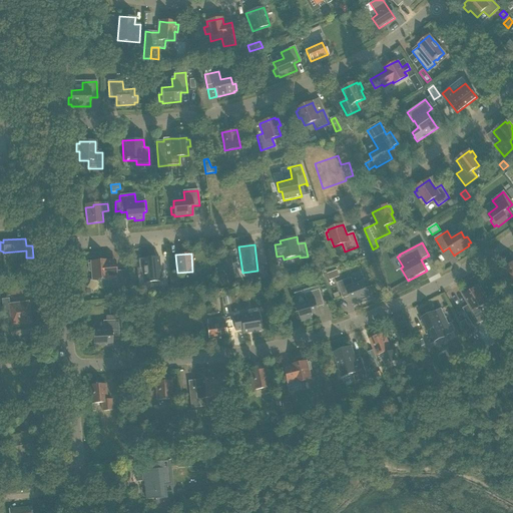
[(158,258),(138,259),(139,269),(143,269),(144,284),(153,283),(153,288),(161,287),(158,258)]
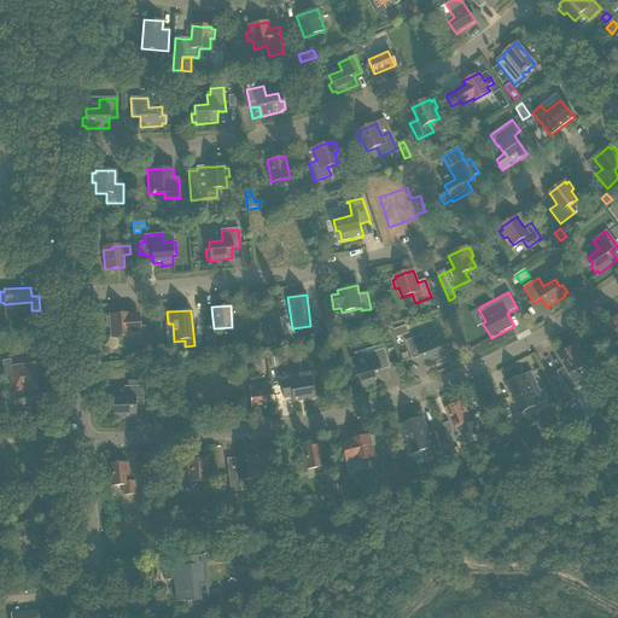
[(110,318),(106,319),(108,327),(111,327),(111,338),(112,337),(122,337),(123,343),(123,347),(139,345),(140,345),(143,344),(144,344),(145,351),(151,351),(149,326),(139,326),(130,327),(129,316),(129,314),(121,315),(110,315),(110,318)]
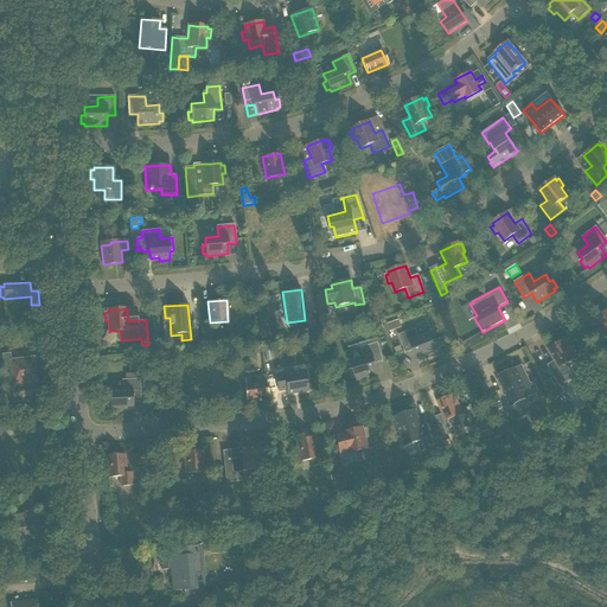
[(598,331),(600,330),(606,338),(606,339),(606,311),(604,314),(594,320),(595,323),(593,324),(598,331)]
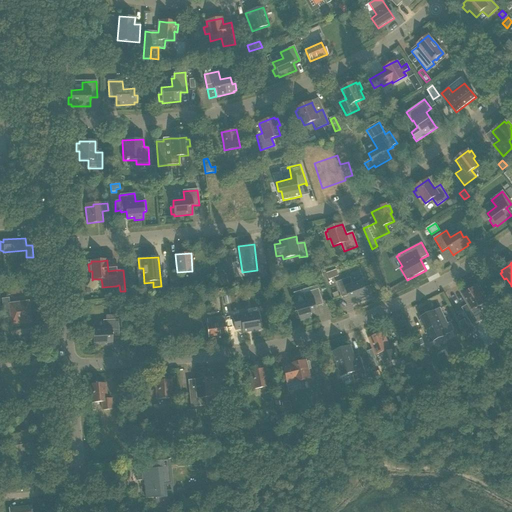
[(327,273),(329,279),(339,276),(336,270),(327,273)]
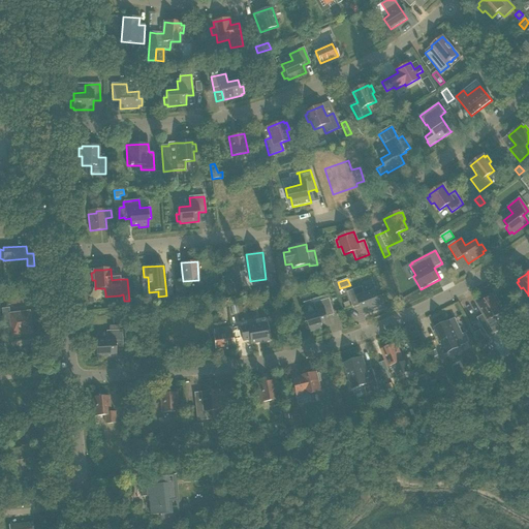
[(332,280),(323,282),(325,289),(334,287),(332,280)]
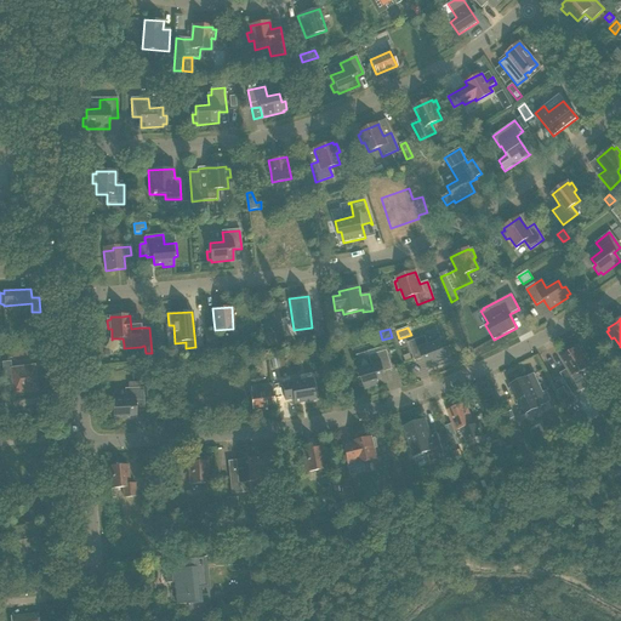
[(428,366),(448,360),(446,358),(450,357),(446,348),(443,349),(440,341),(428,346),(425,337),(409,343),(415,360),(422,358),(427,368),(428,366)]
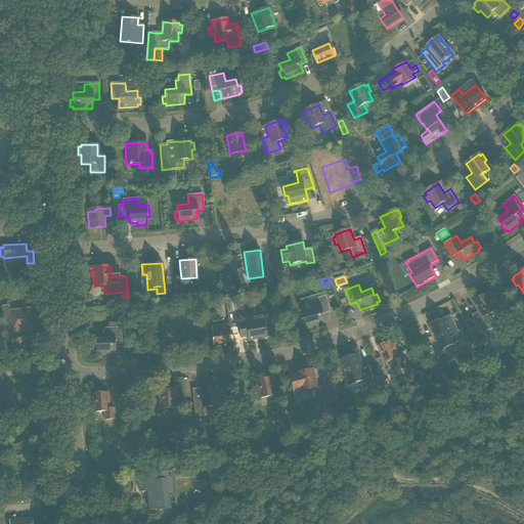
[(473,302),(474,304),(479,312),(473,315),(483,334),(496,325),(489,314),(497,309),(492,302),(495,300),(491,294),(488,295),(487,294),(473,302)]
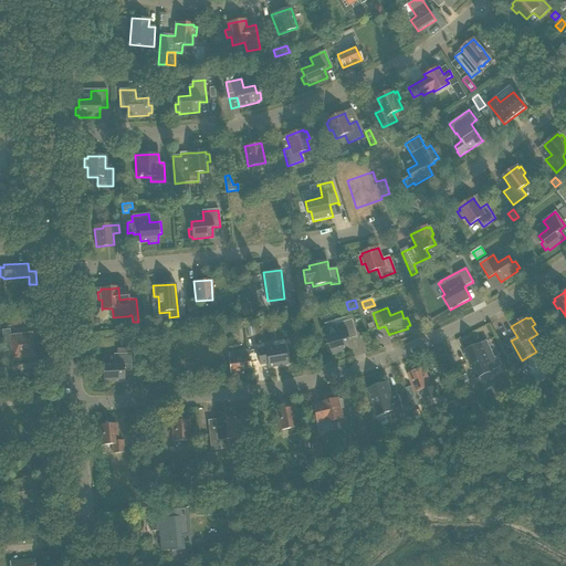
[(352,348),(349,341),(349,338),(356,336),(352,321),(337,325),(339,333),(327,336),(329,344),(326,345),(328,353),(332,352),(333,354),(352,348)]
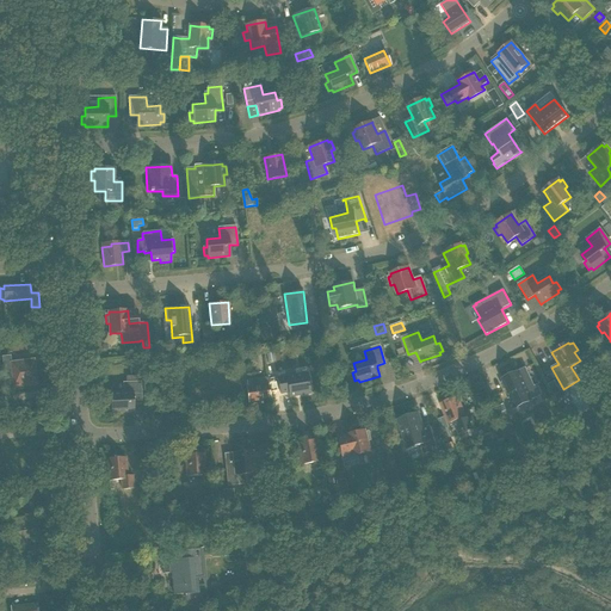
[(12,376),(13,381),(13,387),(37,384),(34,360),(11,363),(10,357),(2,357),(5,377),(12,376)]
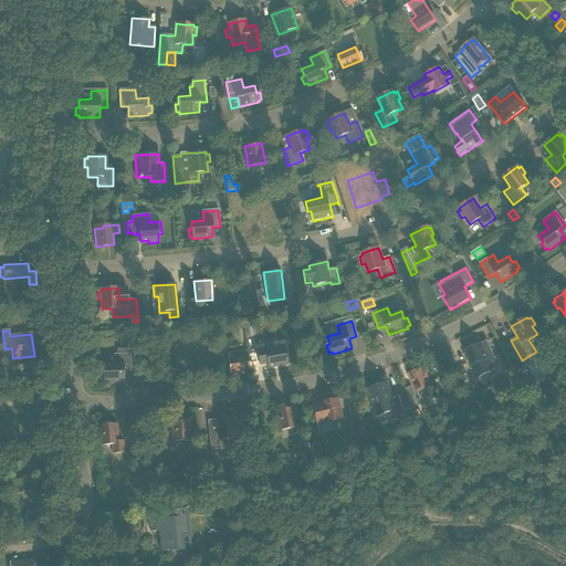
[(495,357),(488,341),(464,353),(478,379),(501,367),(496,357),(495,357)]
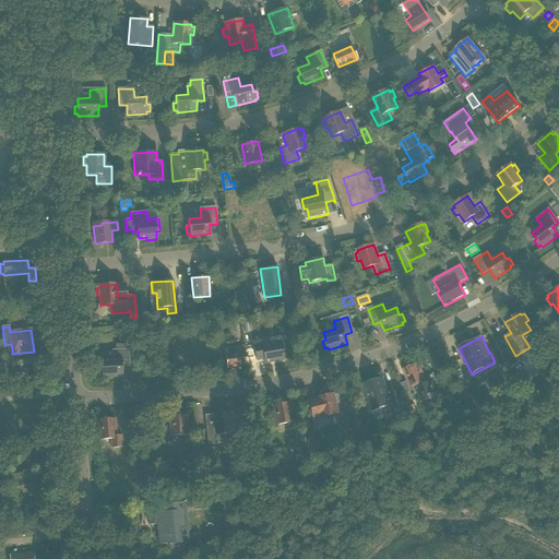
[(284,360),(282,343),(254,347),(257,360),(264,359),(265,364),(284,360)]
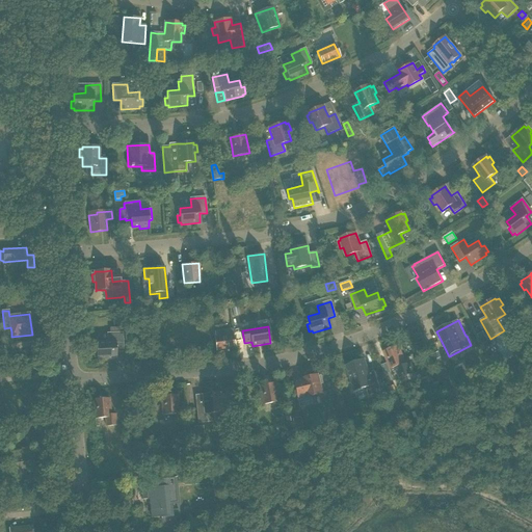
[(116,358),(115,351),(115,349),(123,348),(122,327),(110,328),(110,334),(107,334),(108,342),(97,343),(97,350),(94,350),(94,357),(97,357),(98,360),(116,358)]
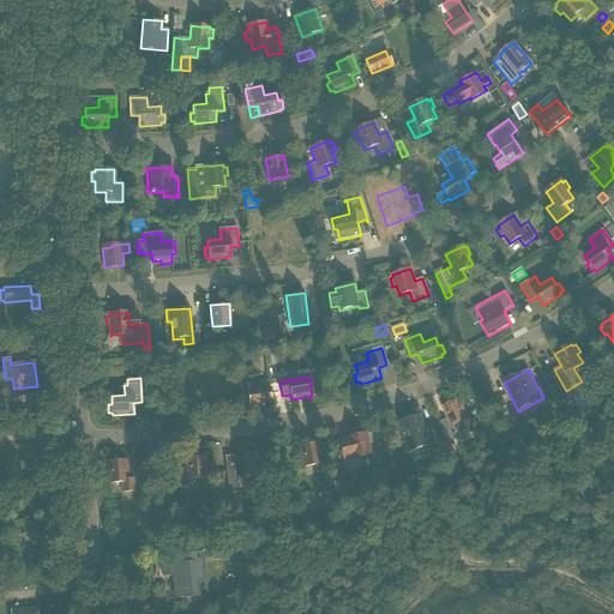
[(248,387),(247,387),(248,391),(250,403),(271,401),(269,386),(269,385),(269,380),(248,383),(248,387)]
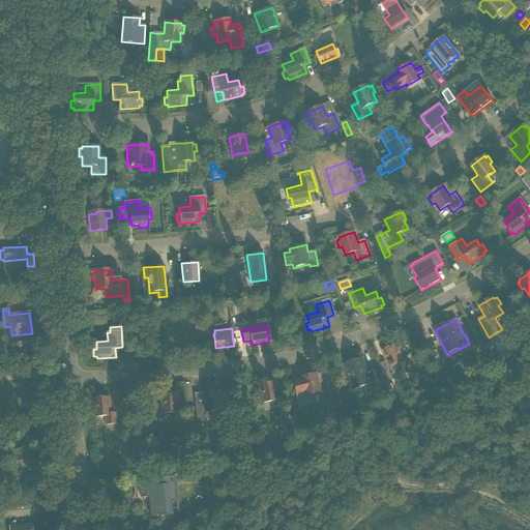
[(476,333),(480,342),(486,340),(480,331),(476,333)]
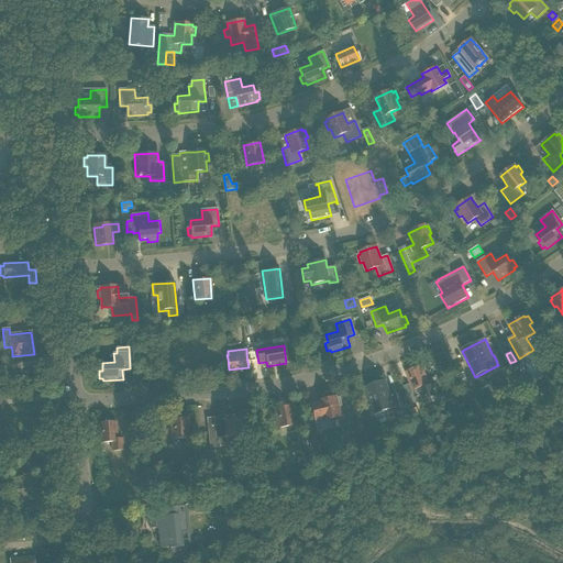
[(409,382),(412,390),(417,388),(417,389),(420,401),(421,401),(420,399),(437,394),(438,395),(439,395),(434,384),(428,386),(428,385),(428,384),(421,365),(405,372),(409,382)]
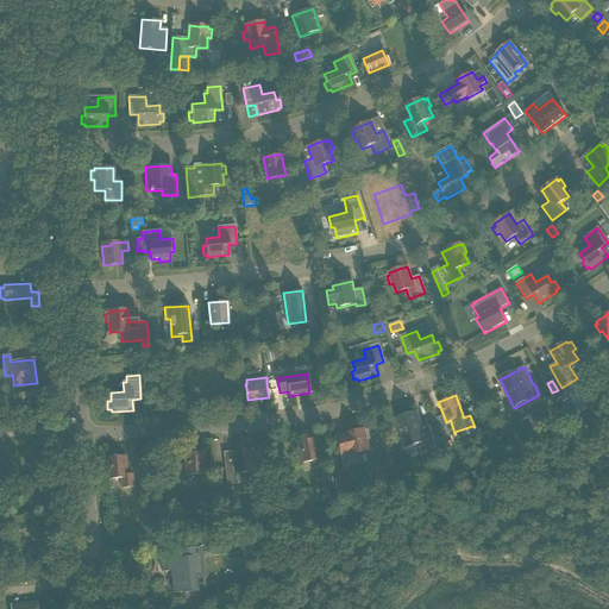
[(504,409),(497,413),(503,426),(510,422),(504,409)]
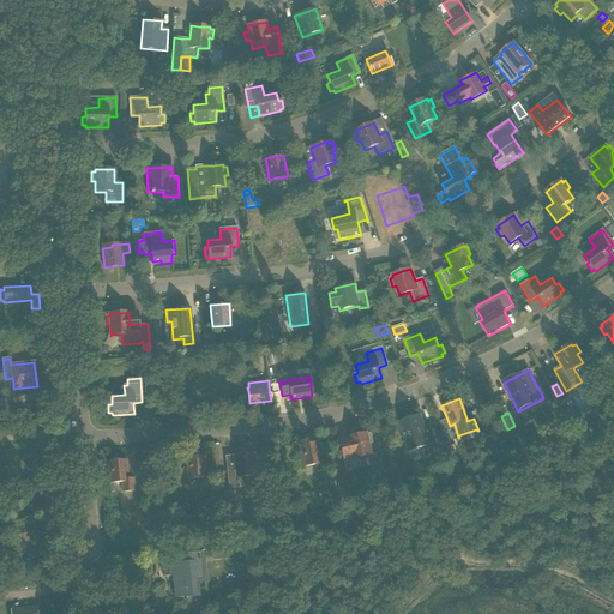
[(398,422),(409,452),(422,447),(425,457),(440,452),(432,427),(425,429),(420,415),(398,422)]
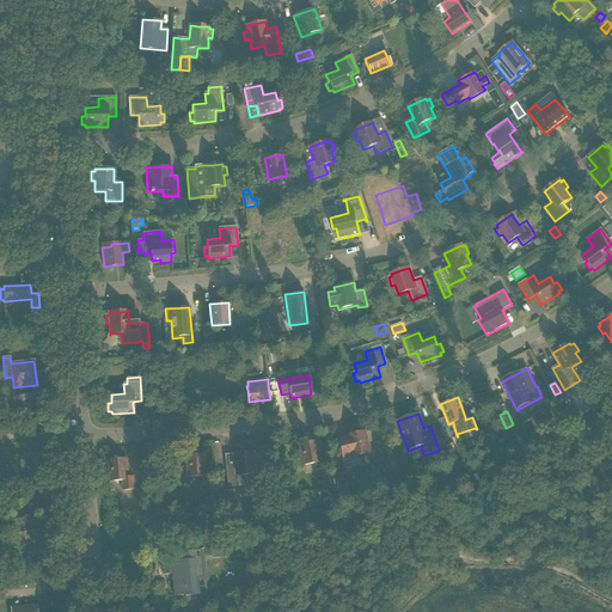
[(579,415),(569,421),(575,432),(585,426),(579,415)]
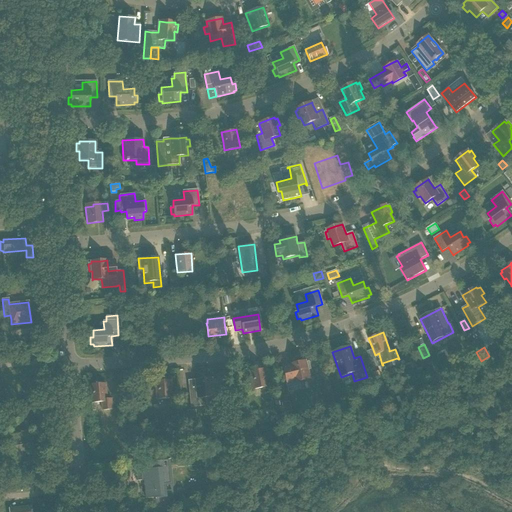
[(420,358),(414,360),(417,369),(423,367),(420,358)]
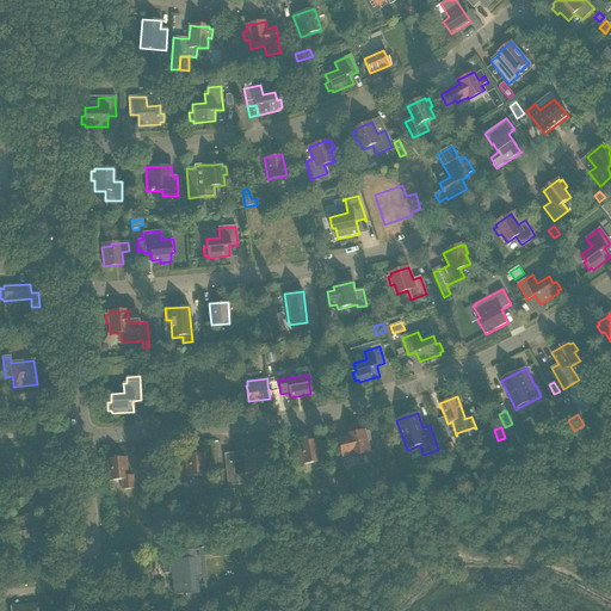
[(364,431),(353,433),(345,436),(347,448),(340,450),(344,468),(360,463),(358,455),(369,451),(366,442),(370,440),(368,432),(364,433),(364,431)]
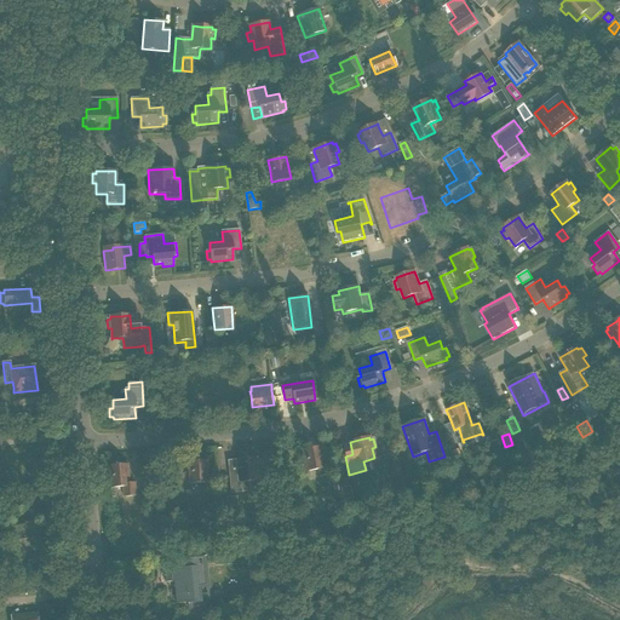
[(302,449),(304,461),(305,471),(323,468),(320,446),(302,449)]
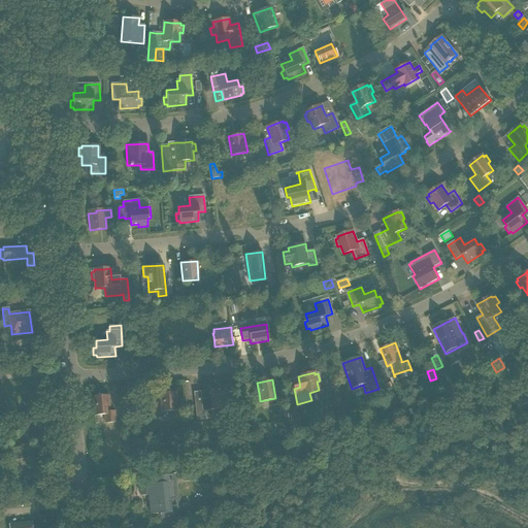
[(218,390),(201,392),(202,403),(195,404),(197,420),(211,418),(210,409),(220,408),(219,399),(222,399),(221,392),(218,392),(218,390)]
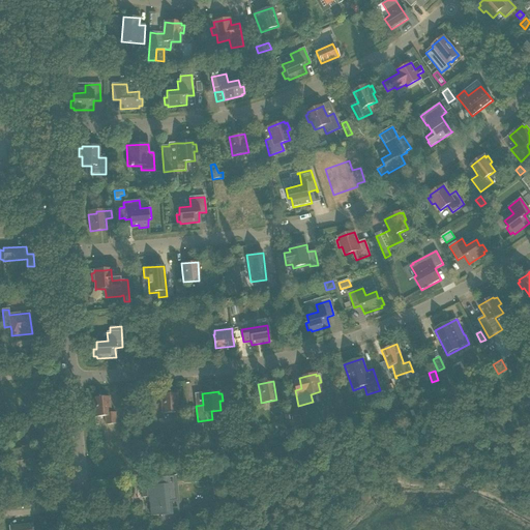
[(160,394),(162,405),(162,413),(178,412),(177,393),(160,394)]
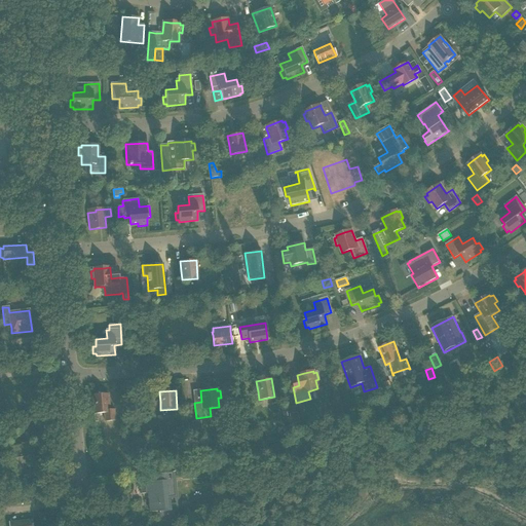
[(104,412),(105,421),(115,420),(114,409),(109,409),(108,393),(92,396),(94,413),(104,412)]
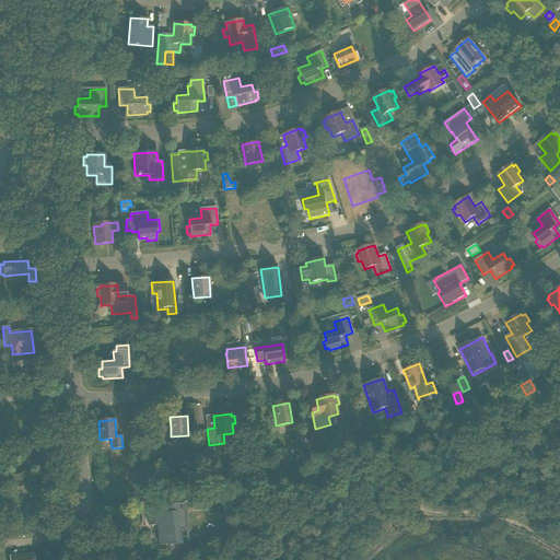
[(308,442),(311,452),(318,450),(316,440),(310,442),(308,442)]
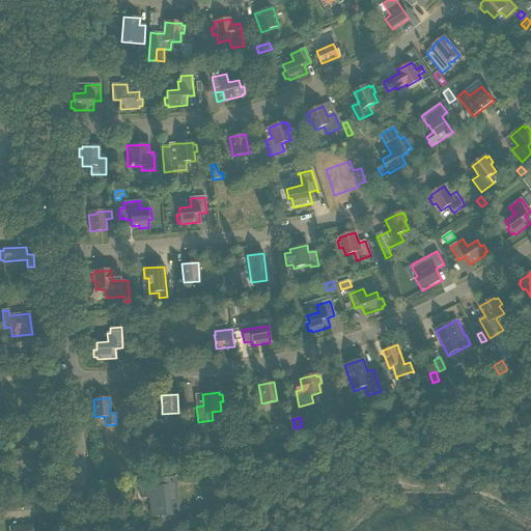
[(145,488),(141,488),(141,499),(151,498),(151,501),(149,501),(150,516),(161,515),(171,514),(170,502),(175,502),(174,484),(167,485),(167,478),(150,480),(151,486),(151,487),(145,488)]
